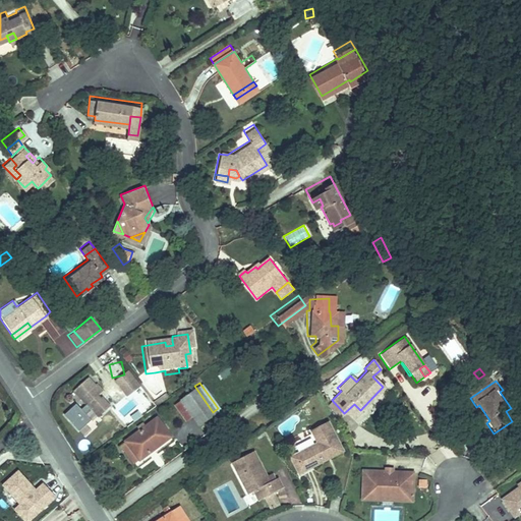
[(82,384),(68,396),(81,412),(85,416),(79,421),(85,428),(103,414),(95,404),(93,407),(90,403),(92,401),(97,397),(92,390),(89,392),(82,384)]
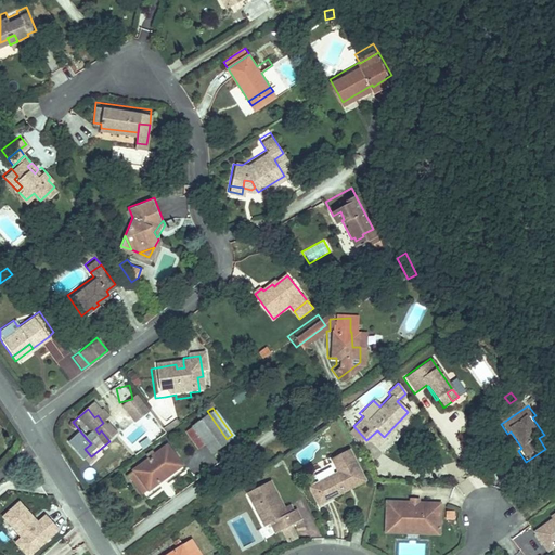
[(140,409),(127,420),(136,430),(149,420),(140,409)]
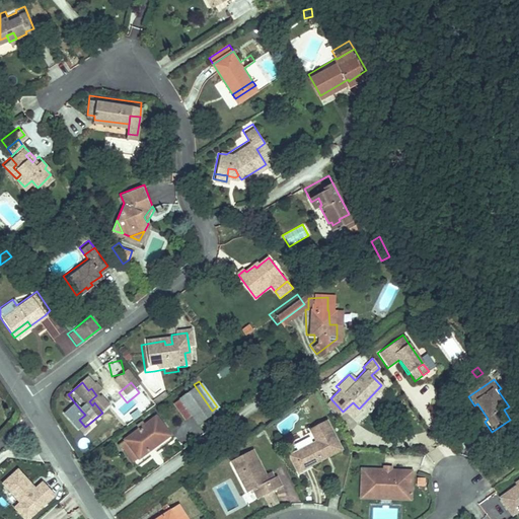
[(194,384),(177,397),(188,413),(195,423),(212,411),(194,384)]
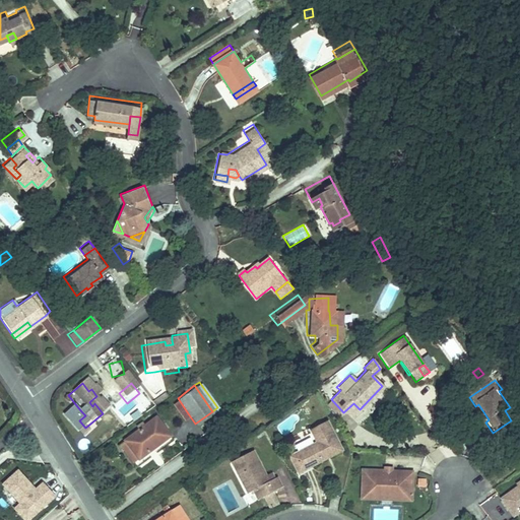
[(139,393),(127,403),(131,408),(143,398),(139,393)]
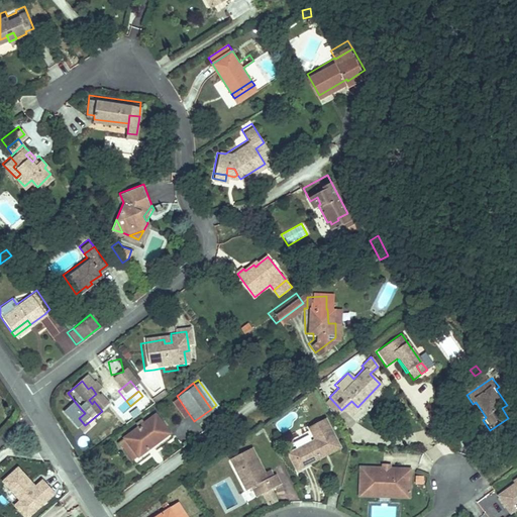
[(153,394),(145,400),(148,403),(156,397),(153,394)]
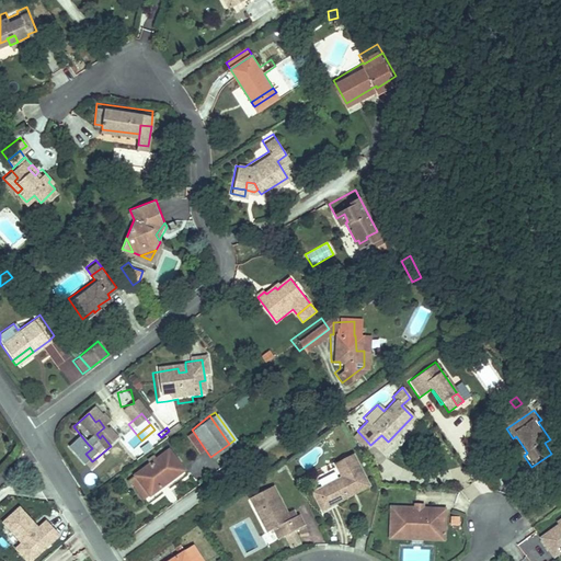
[(203,446),(192,430),(184,434),(196,450),(203,446)]
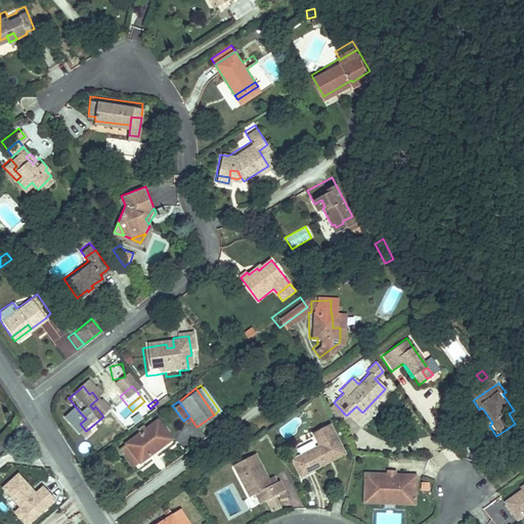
[(346,416),(334,402),(329,407),(342,421),(346,416)]
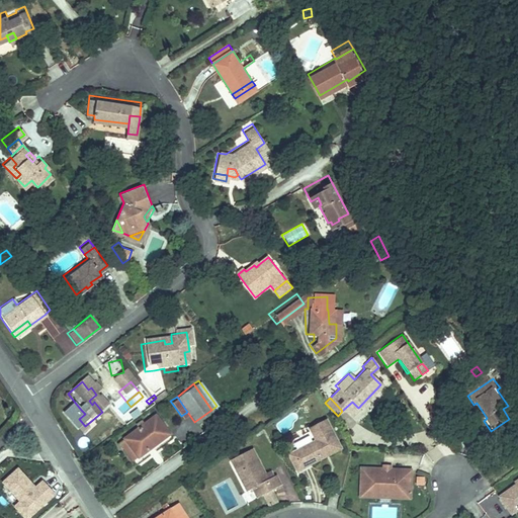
[(352,402),(342,411),(348,418),(358,408),(352,402)]
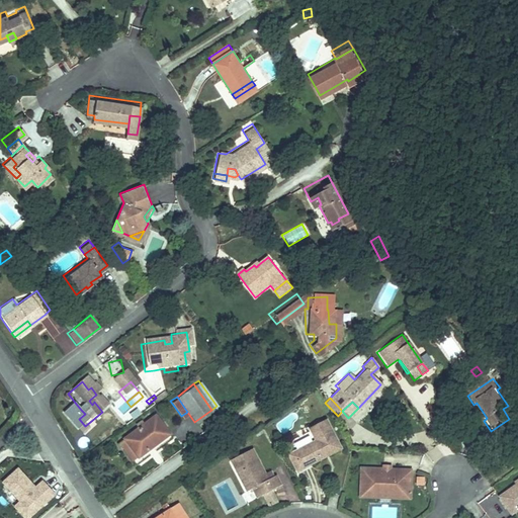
[(477,403),(473,405),(484,421),(487,418),(477,403)]
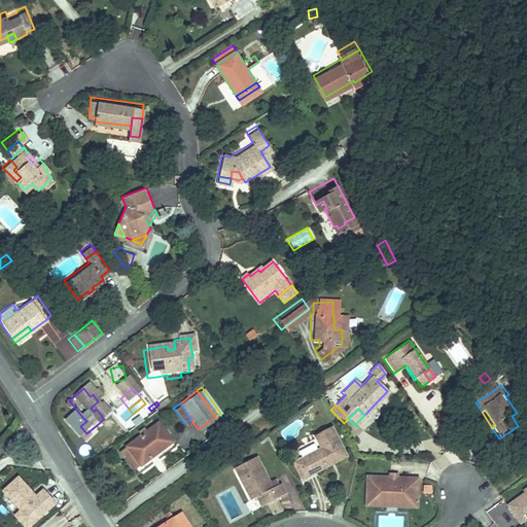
[(118,450),(132,468),(169,441),(155,422),(144,430),(142,427),(135,432),(137,435),(118,450)]
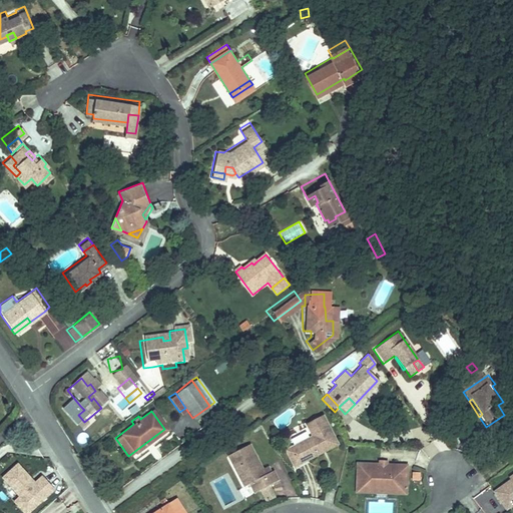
[(300,463),(314,456),(312,453),(321,448),(321,446),(321,444),(321,442),(323,441),(334,436),(322,414),(312,419),(318,432),(297,443),(301,450),(295,453),(300,463)]
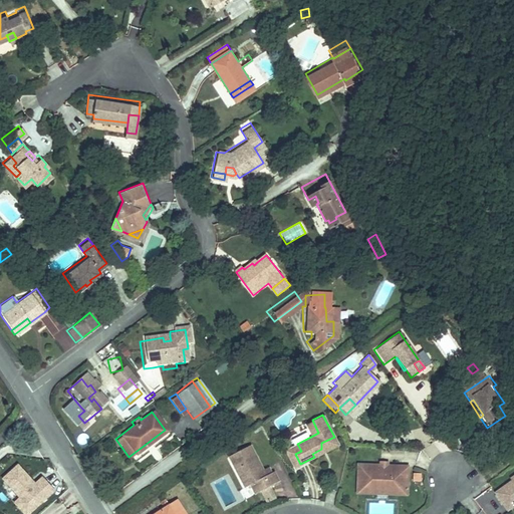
[(505,416),(487,428),(491,434),(510,421),(505,416)]
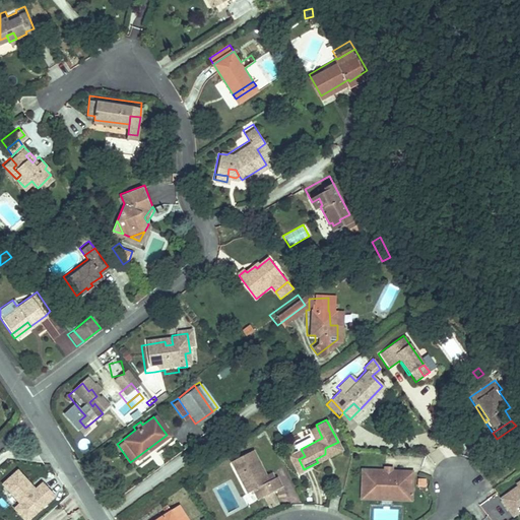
[(316,459),(318,462),(341,450),(338,442),(327,447),(325,448),(325,450),(325,452),(325,454),(316,459)]
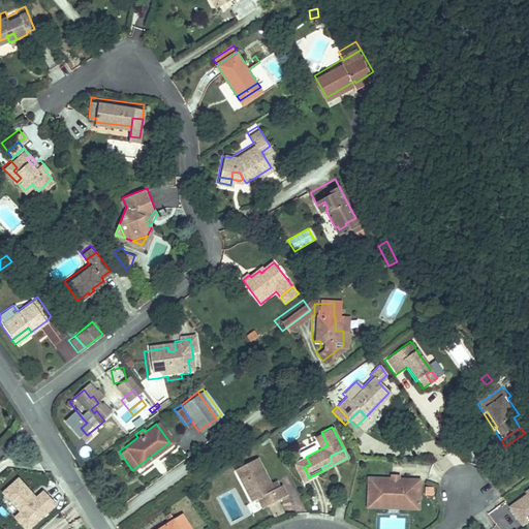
[(310,464),(306,457),(301,460),(304,467),(310,464)]
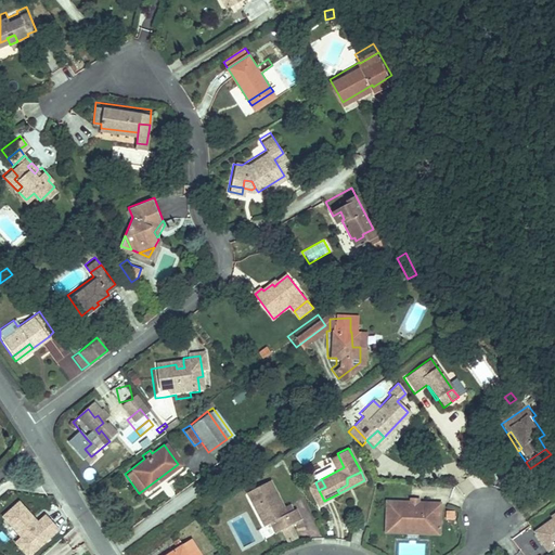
[(269,481),(244,493),(261,528),(268,524),(272,534),(300,521),(295,510),(292,512),(285,515),(282,508),(269,481)]
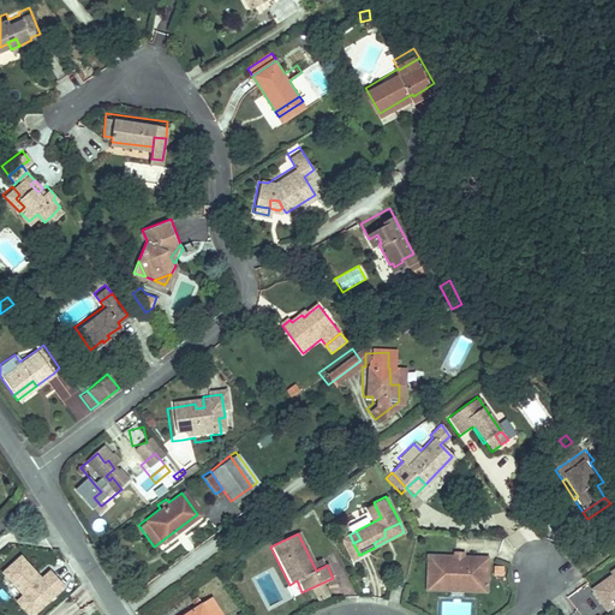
[(51,569),(42,577),(22,555),(1,573),(22,596),(15,601),(28,614),(36,614),(66,587),(51,569)]
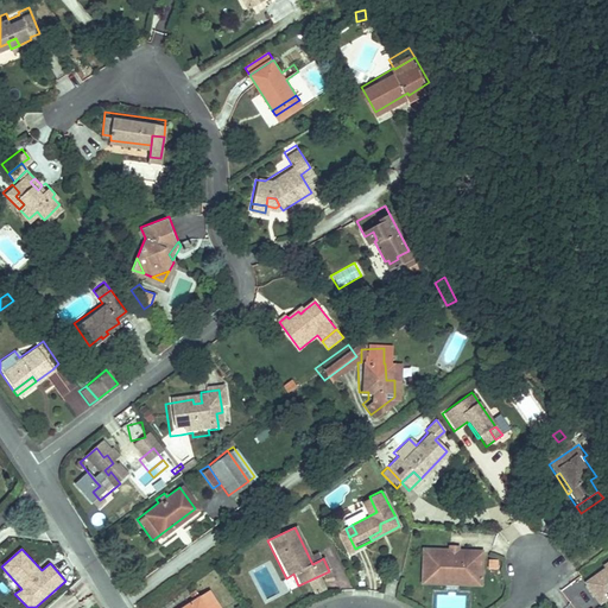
[(428,581),(429,551),(422,551),(419,586),(479,589),(479,584),(428,581)]
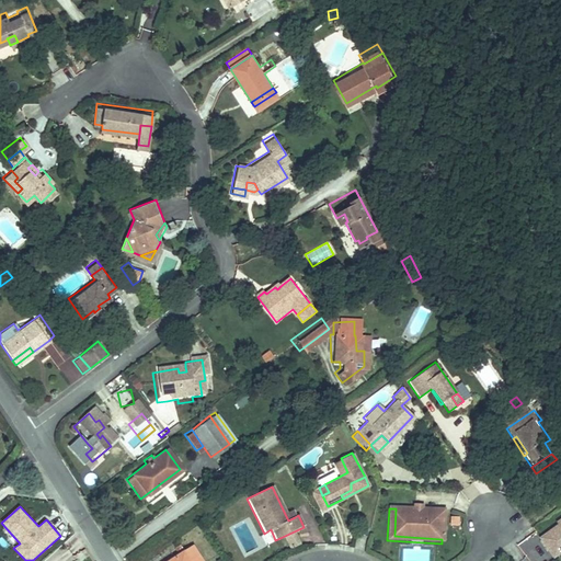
[(411,510),(396,508),(395,536),(442,539),(444,512),(421,511),(411,510)]
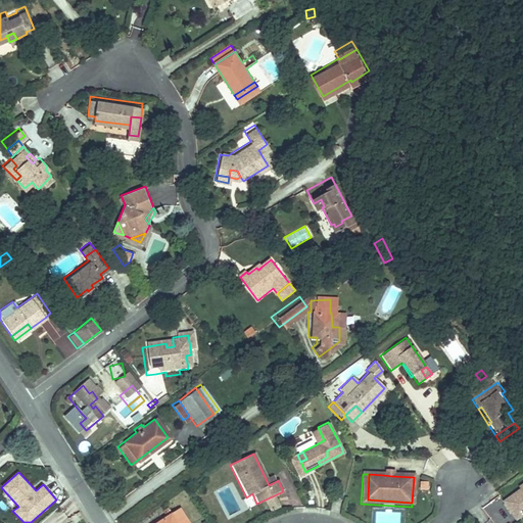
[(272,475),(266,479),(269,485),(275,482),(272,475)]
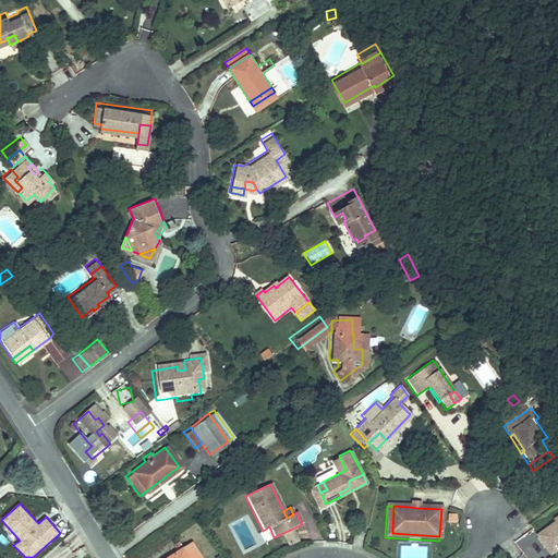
[(545,535),(536,542),(547,555),(557,546),(557,514),(549,521),(550,523),(542,530),(545,535)]
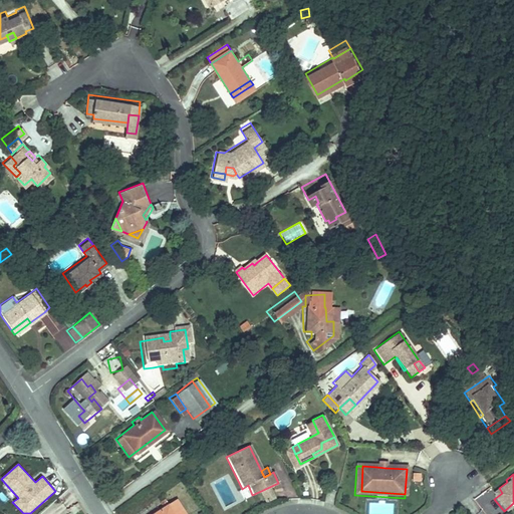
[(491,494),(494,499),(502,493),(499,488),(491,494)]
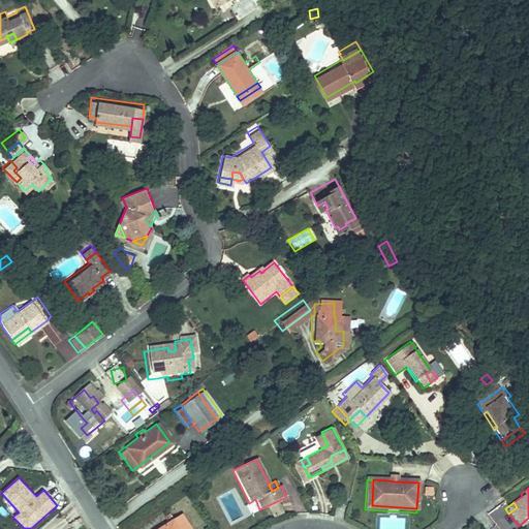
[(188,528),(178,514),(154,528),(188,528)]
